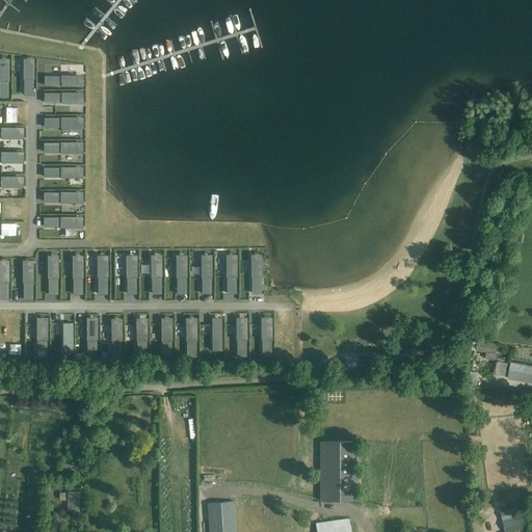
[(0,58),(0,98),(8,98),(8,81),(9,81),(9,58),(0,58)]
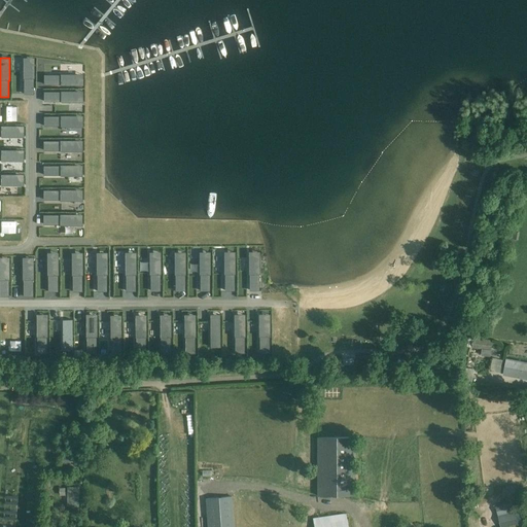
[(23,58),(23,79),(24,79),(24,95),(33,95),(33,78),(34,78),(34,58),(23,58)]
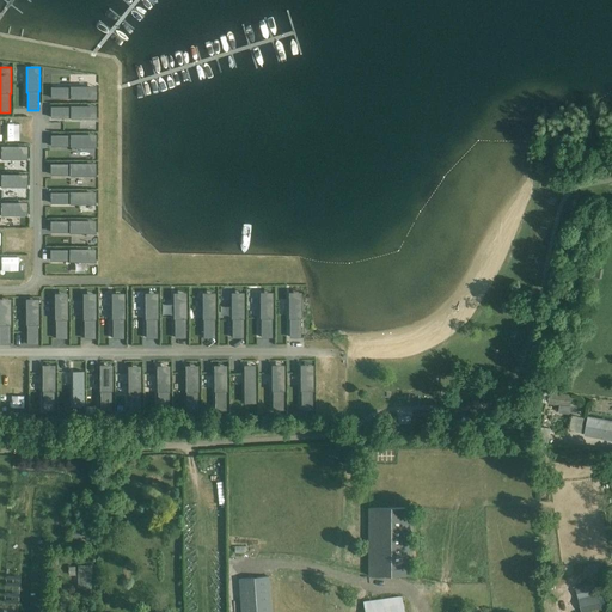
[(51,87),(51,98),(71,98),(71,99),(97,99),(97,86),(71,86),(71,87),(51,87)]
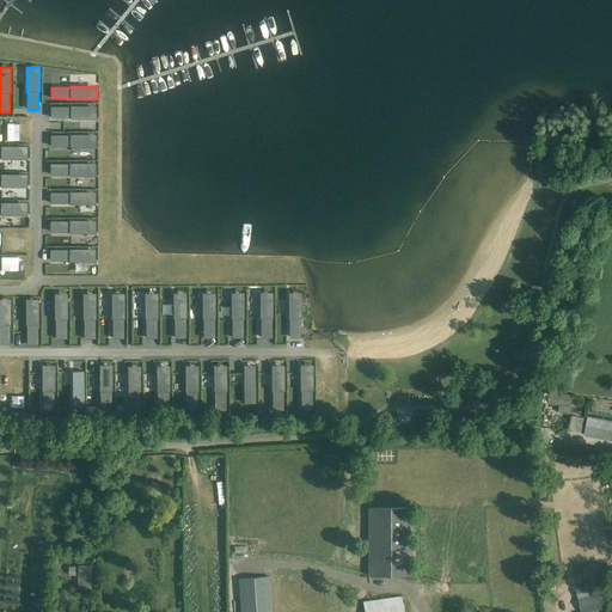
[(51,106),(51,118),(71,118),(71,120),(97,120),(97,106),(71,106),(51,106)]
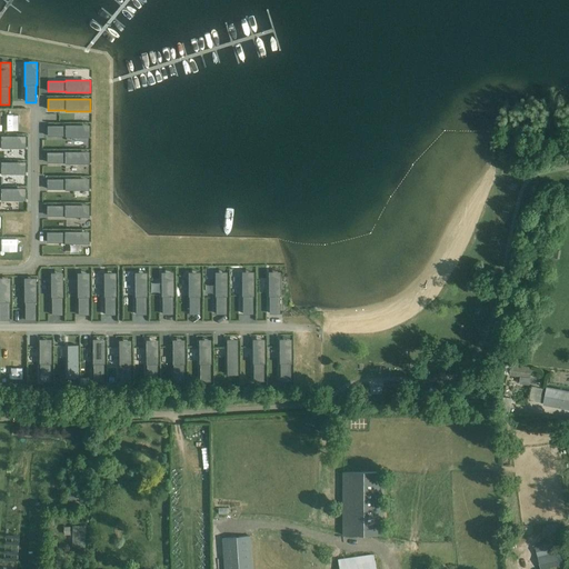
[(66,126),(48,126),(48,137),(65,137),(90,137),(89,125),(66,125),(66,126)]
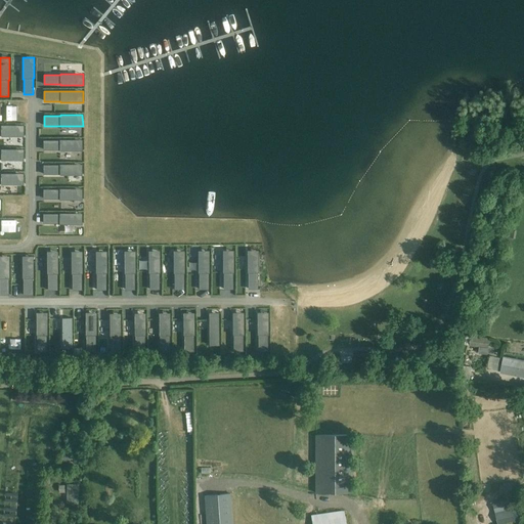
[(1,136),(17,136),(17,126),(1,125),(1,126),(0,125),(0,135),(1,135),(1,136)]
